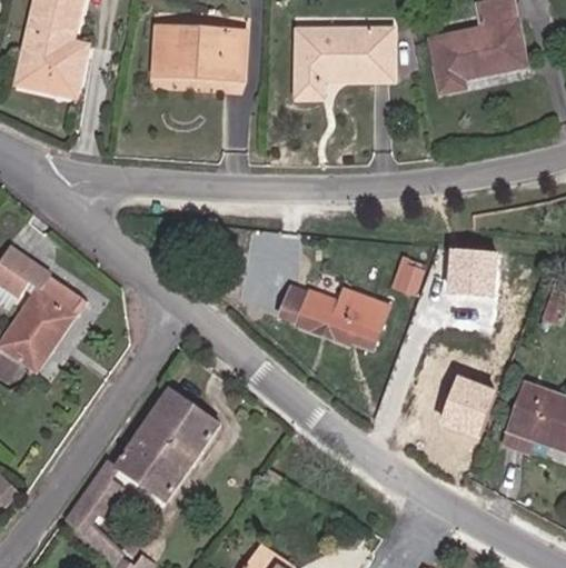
[(79,76),(81,59),(62,57),(66,37),(72,0),(30,0),(19,65),(79,76)]
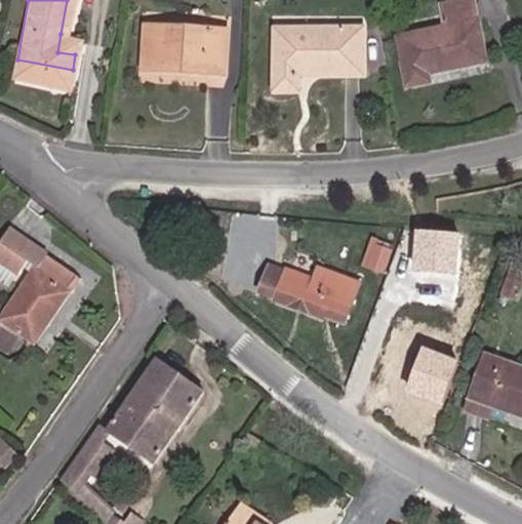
[(437,0),(444,22),(399,34),(411,89),(436,82),(432,71),(487,56),(472,0),(437,0)]
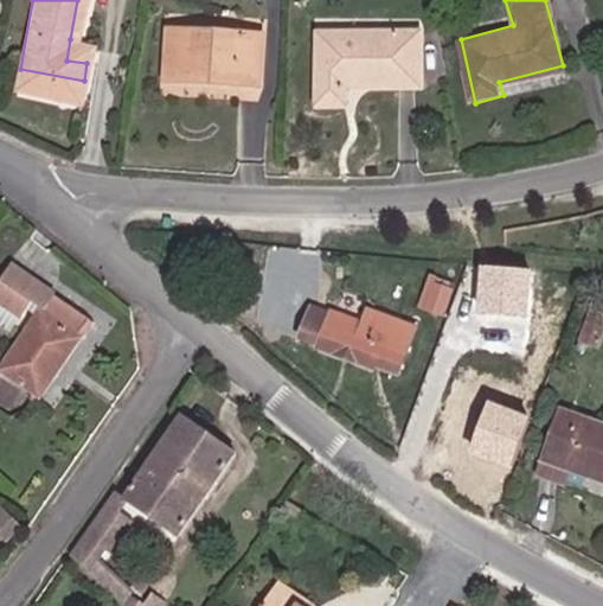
[(170,31),(166,82),(258,87),(263,38),(170,31)]
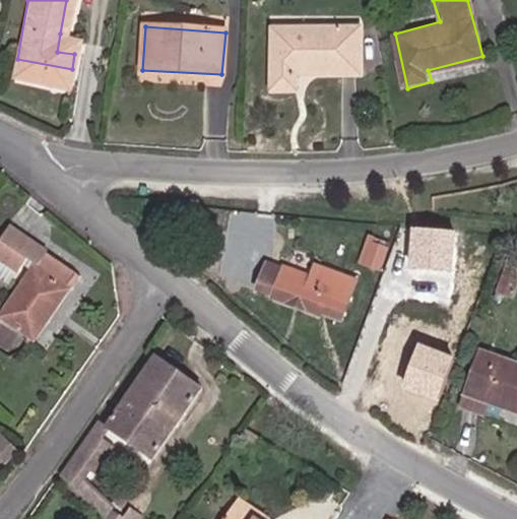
[(270,28),(269,95),(295,95),(295,76),(354,77),(356,29),(270,28)]
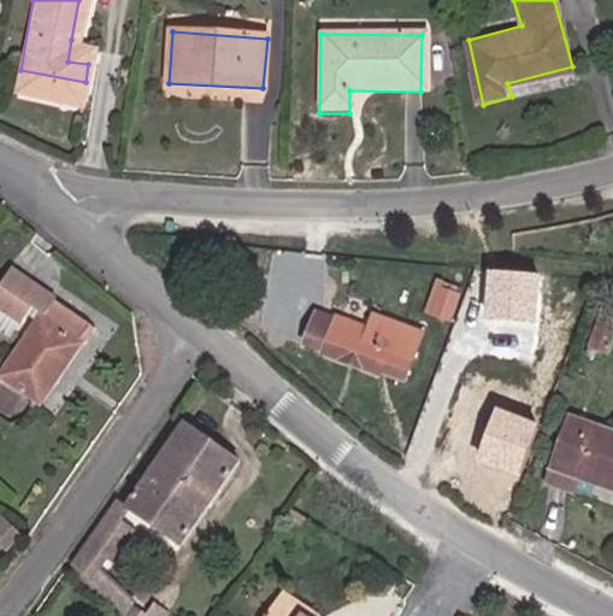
[(68,62),(88,64),(92,44),(71,40),(68,62)]
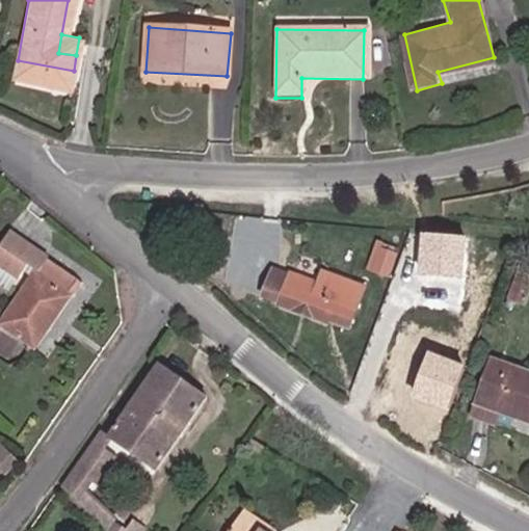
[(466,235),(419,230),(414,270),(461,275),(466,235)]
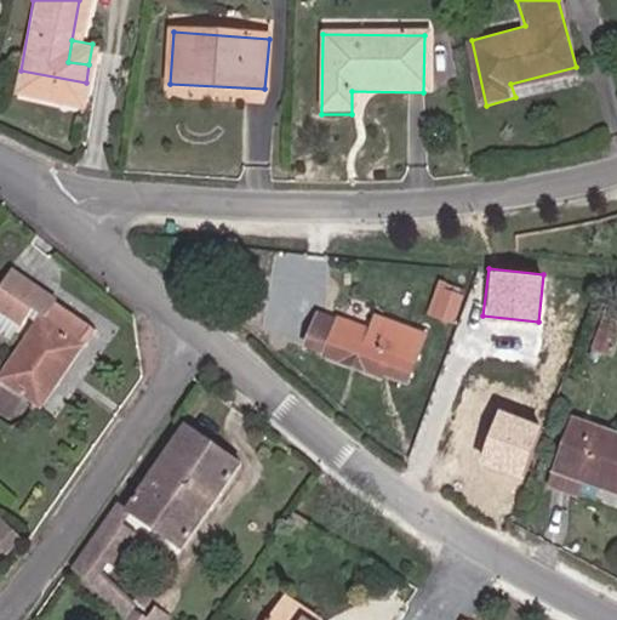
[(78,337),(0,284),(0,326),(10,335),(21,319),(30,326),(0,369),(0,393),(28,414),(69,354),(67,353),(78,337)]
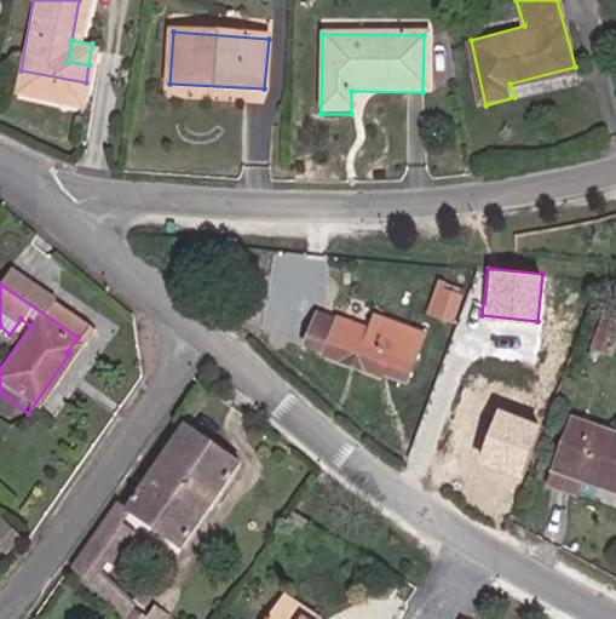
[(436,294),(424,322),(441,330),(453,302),(436,294)]
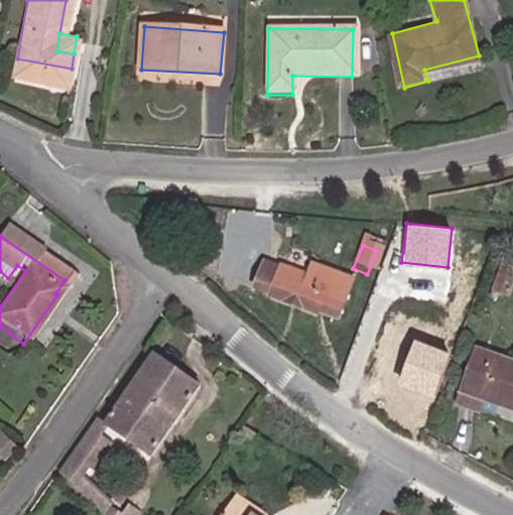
[(347,280),(305,263),(301,273),(264,258),(251,288),(312,313),(313,311),(332,317),(347,280)]
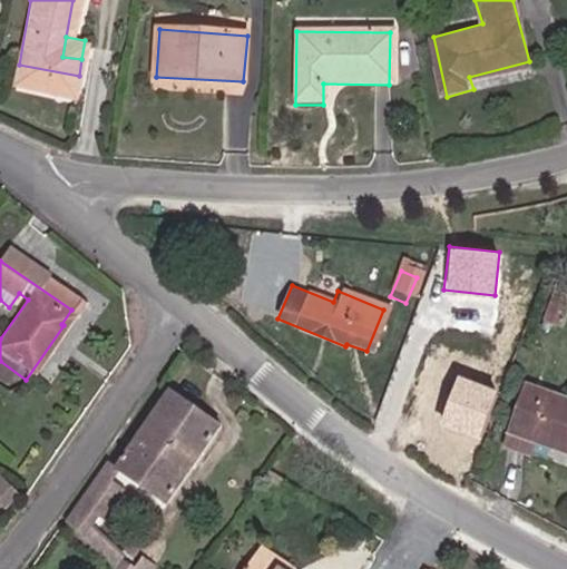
[(559,302),(550,298),(539,323),(549,326),(559,302)]
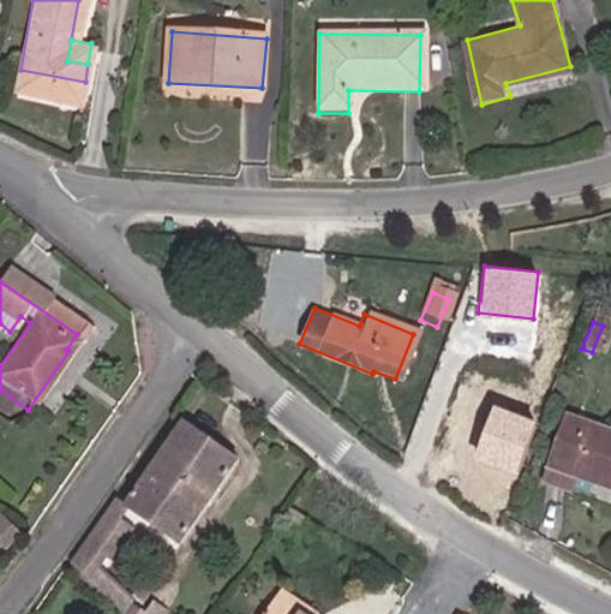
[(533,419),(489,403),(469,458),(513,474),(533,419)]
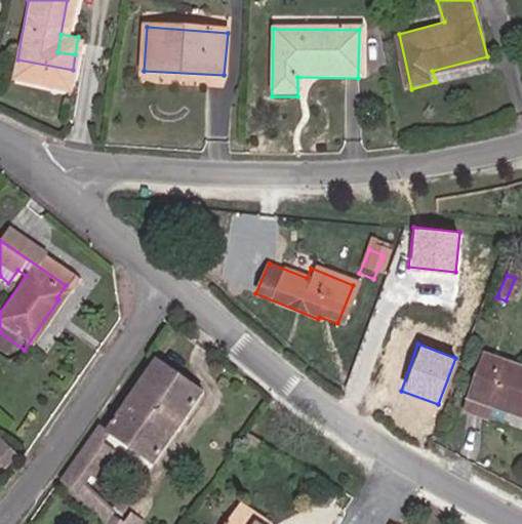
[(157,358),(107,430),(110,432),(153,464),(201,391),(157,358)]
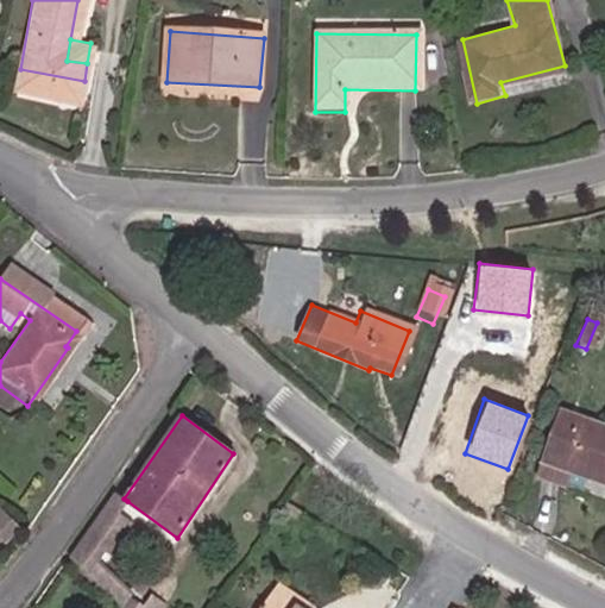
[(604,434),(555,419),(537,463),(604,486),(604,434)]
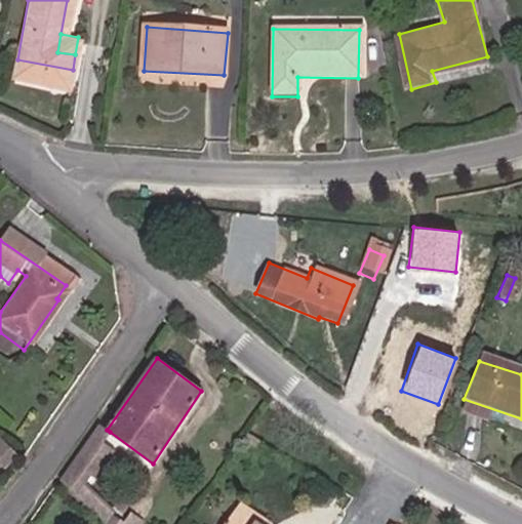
[(110,432),(107,430),(98,424),(80,451),(101,467),(109,456),(98,446),(110,432)]
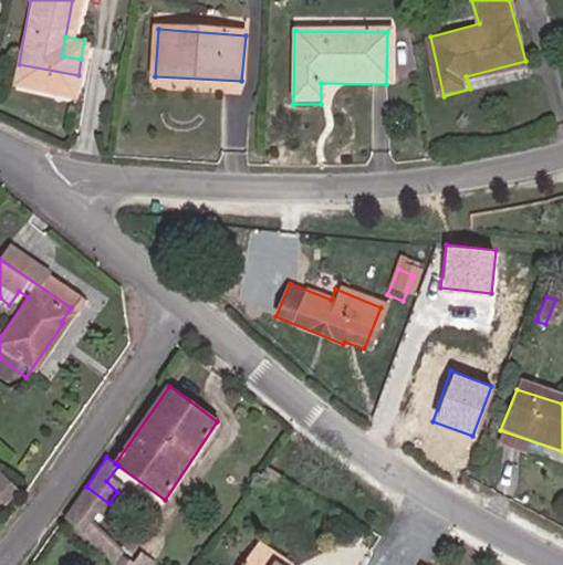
[(257,487),(267,494),(270,495),(275,487),(262,479),(257,487)]
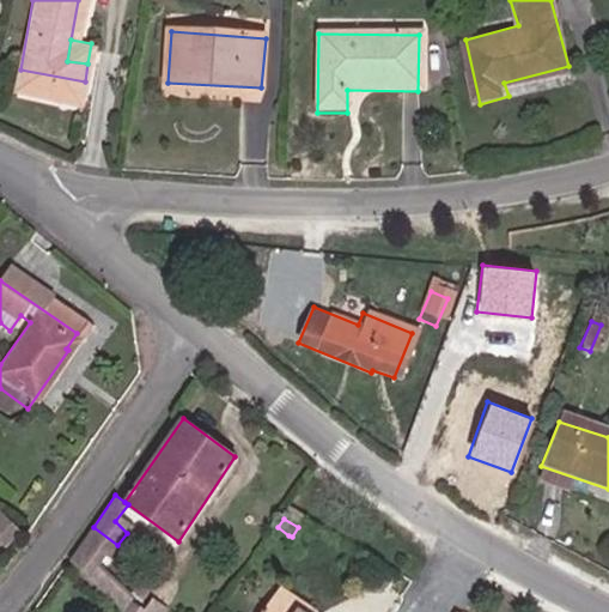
[(117,545),(93,527),(67,562),(85,577),(103,550),(113,552),(117,545)]
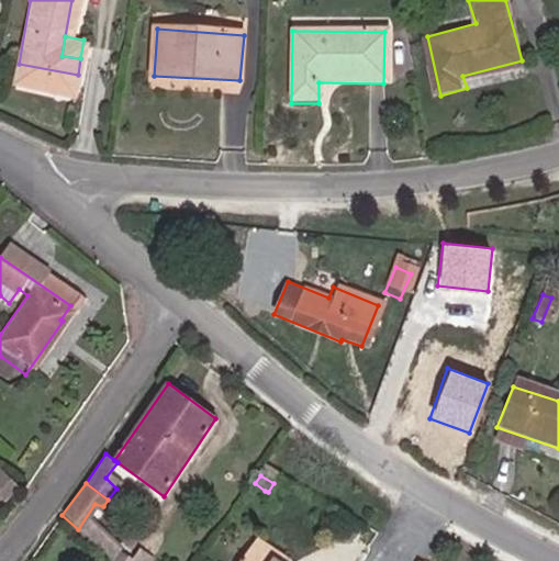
[(81,533),(97,546),(103,537),(89,524),(81,533)]
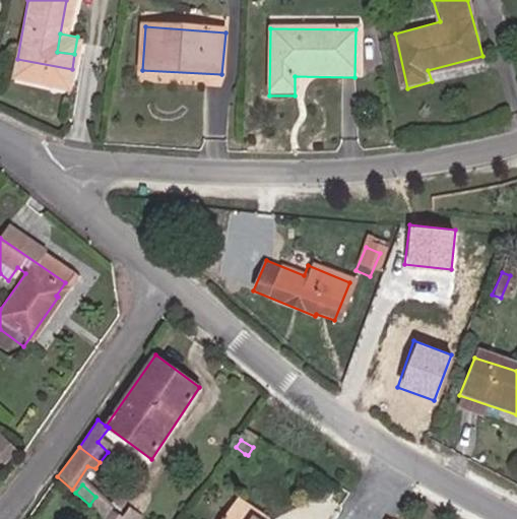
[(120,518),(119,518),(95,497),(89,505),(105,518),(136,518),(137,518),(129,511),(120,518)]
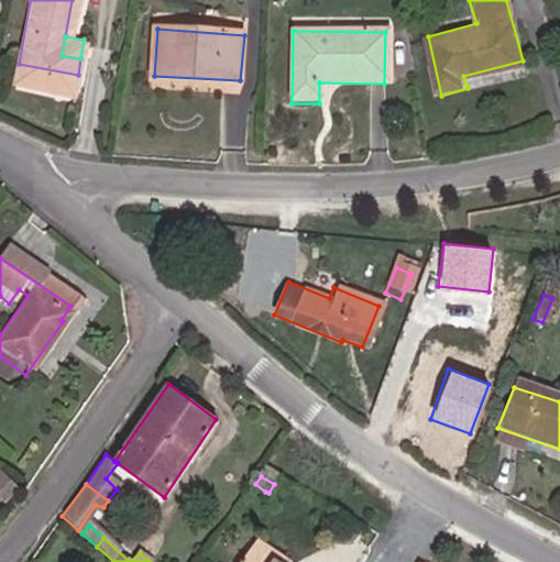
[(260,561),(264,558),(243,544),(230,561),(260,561)]
